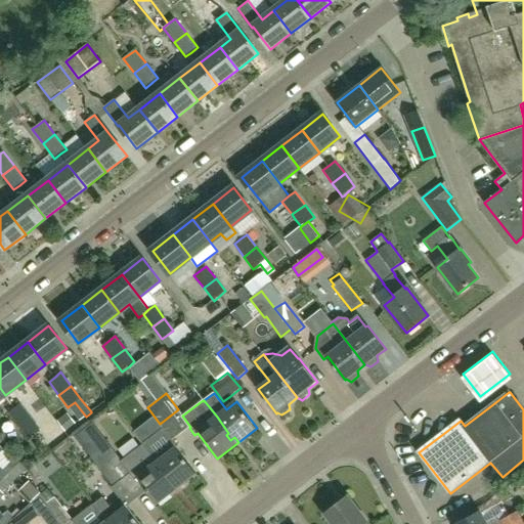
[(15,407),(8,413),(18,426),(31,416),(20,403),(15,407)]
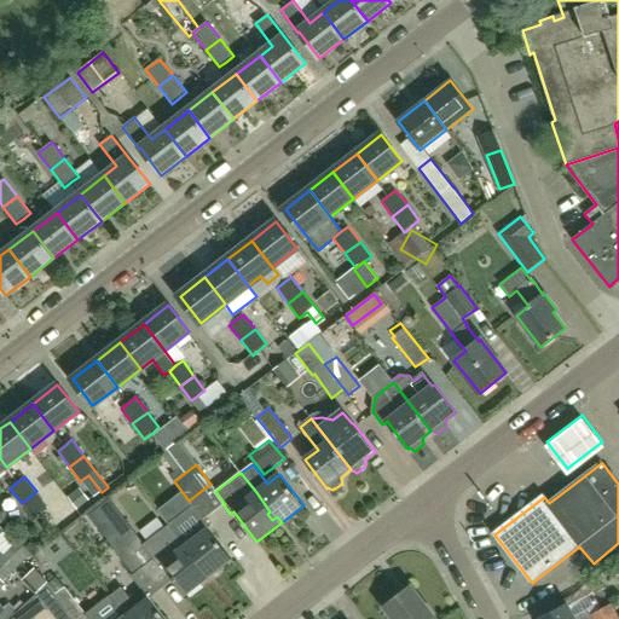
[(210,484),(189,501),(194,507),(203,520),(224,505),(225,504),(215,491),(210,484)]
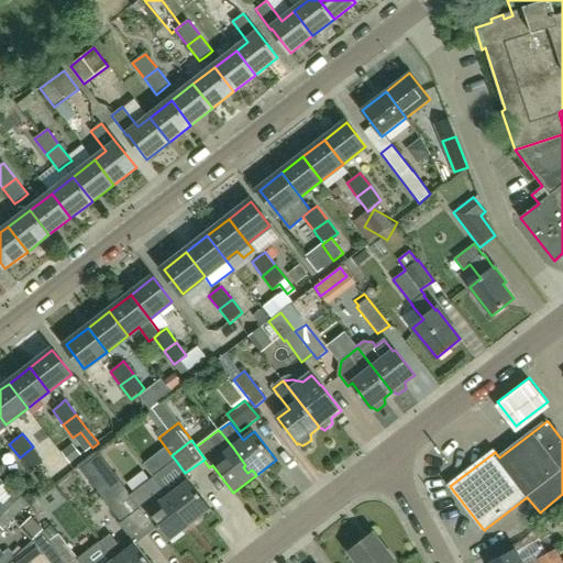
[(73,443),(62,452),(70,463),(81,455),(73,443)]
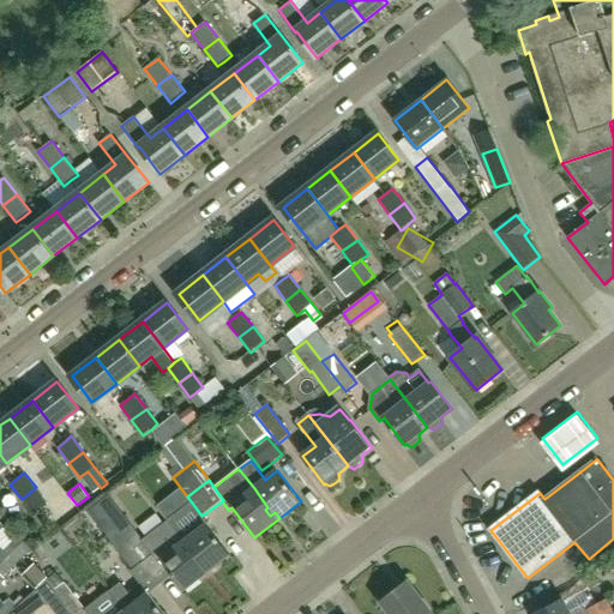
[(36,487),(22,499),(32,513),(41,507),(47,503),(36,487)]
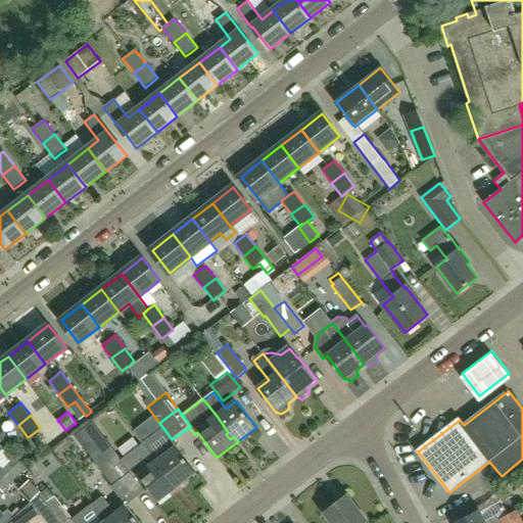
[(172,439),(163,428),(143,444),(146,448),(169,478),(167,480),(170,484),(174,482),(178,487),(177,488),(196,473),(176,447),(177,446),(172,439)]
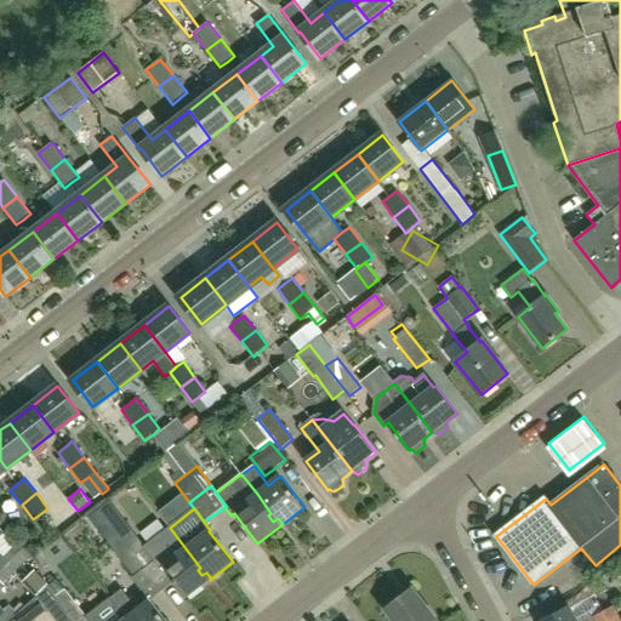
[(115,529),(104,539),(119,557),(141,541),(126,522),(115,529)]
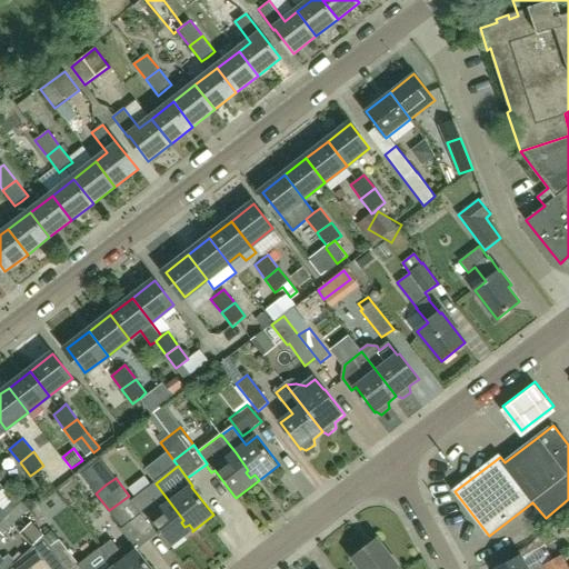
[(159,488),(156,483),(132,500),(142,512),(143,511),(149,519),(160,532),(171,547),(193,530),(189,525),(185,527),(181,522),(183,520),(159,488)]
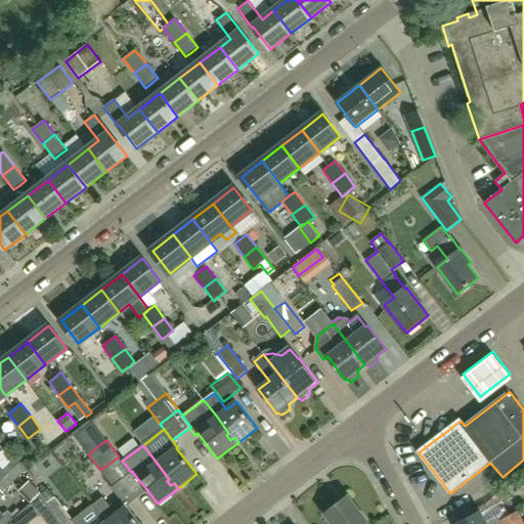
[(0,482),(22,463),(15,456),(0,470),(0,482)]
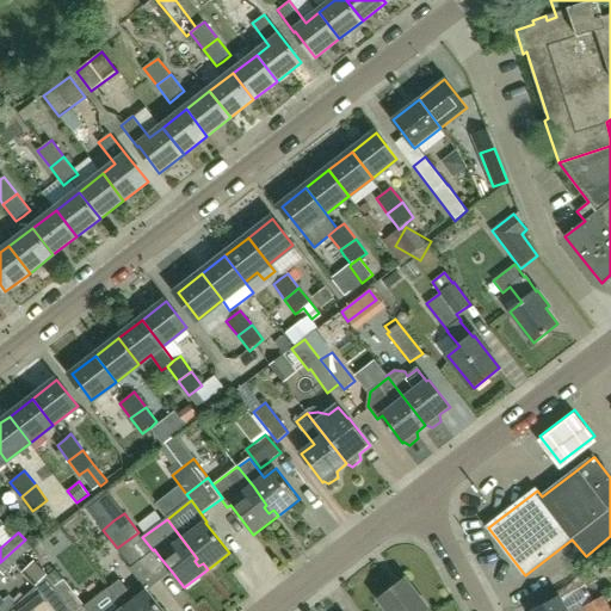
[(139,532),(117,548),(131,567),(142,559),(153,550),(142,537),(139,532)]
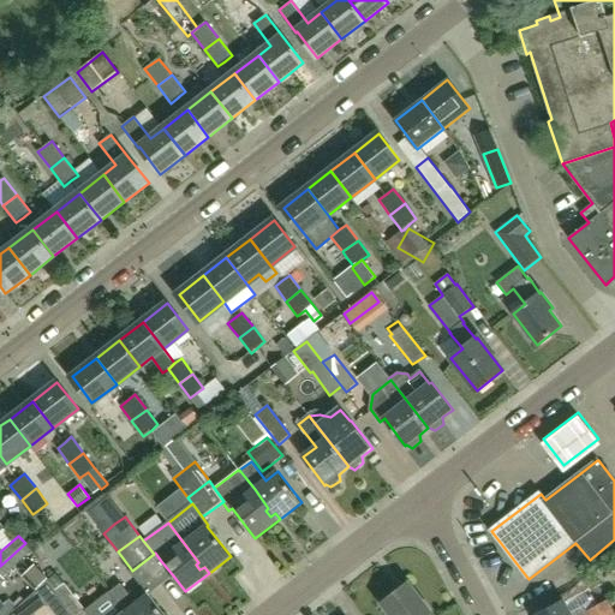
[(0,584),(5,580),(3,578),(33,550),(25,543),(0,566),(0,614),(13,614),(12,613),(16,609),(7,601),(4,605),(0,601),(0,584)]
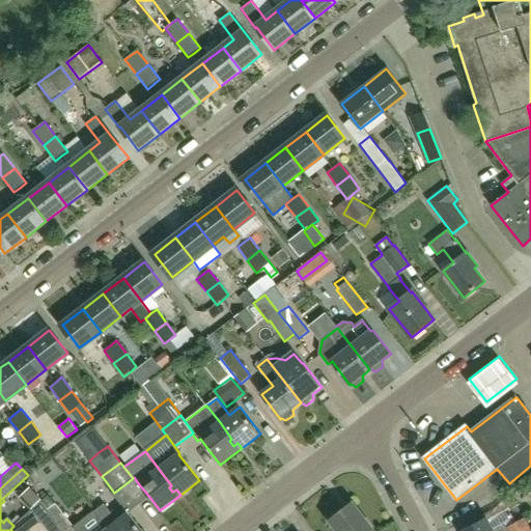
[(39,501),(30,509),(37,518),(47,530),(62,530),(48,509),(39,501)]
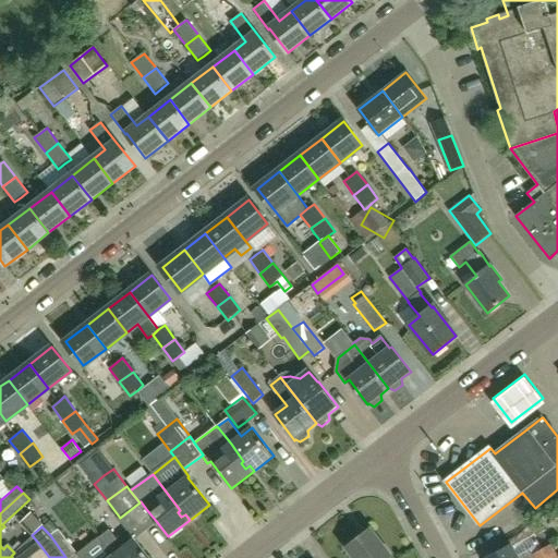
[(11,540),(22,552),(34,541),(22,529),(11,540)]
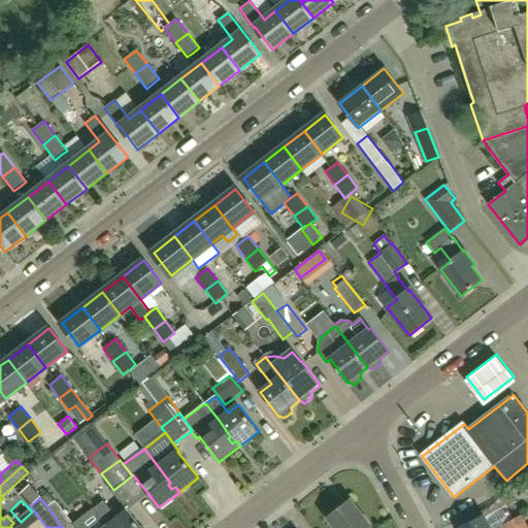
[(47,506),(62,527),(75,527),(72,523),(56,500),(47,506)]
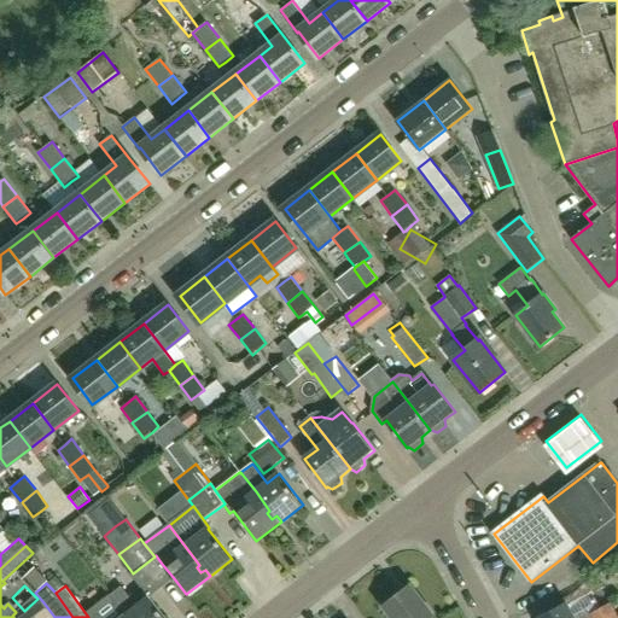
[(436,617),(410,586),(384,606),(392,617),(436,617)]
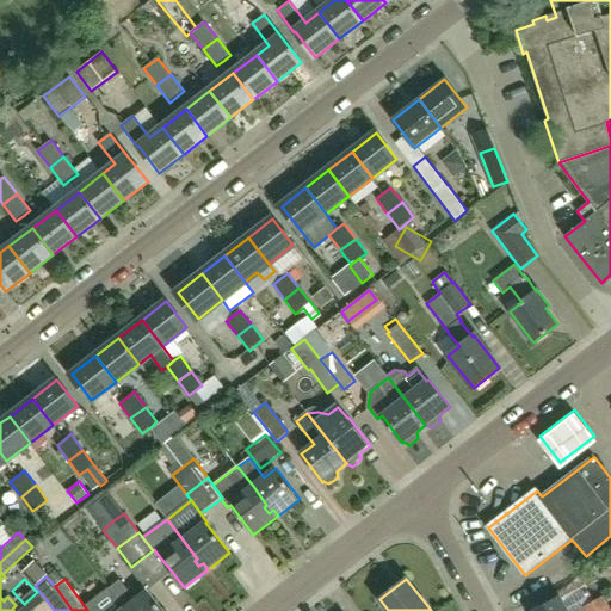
[(121,580),(110,587),(128,610),(164,610),(148,590),(135,599),(121,580)]
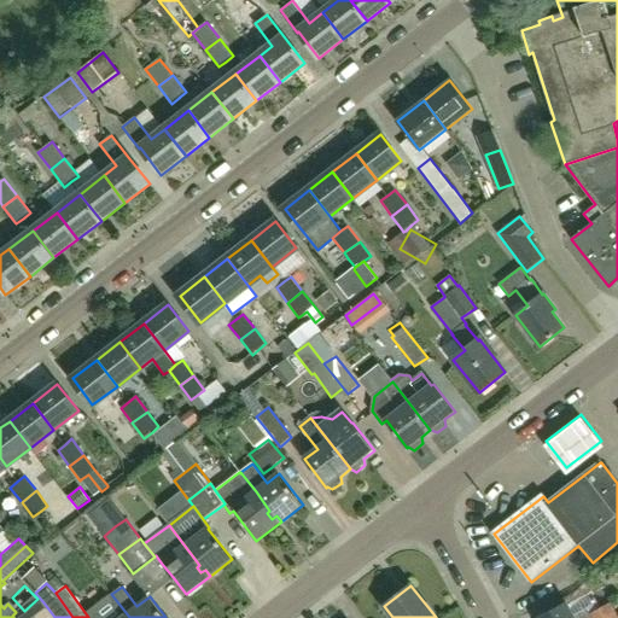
[(110,593),(85,612),(88,617),(129,617),(111,594),(110,593)]
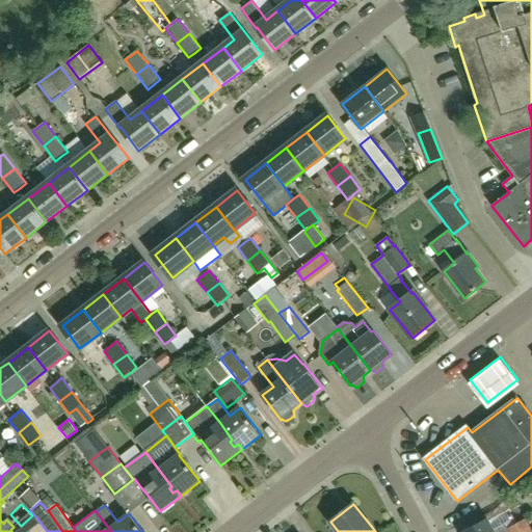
[(506,526),(495,531),(494,531),(487,521),(467,531),(530,531),(531,531),(531,530),(526,519),(507,528),(506,526)]
